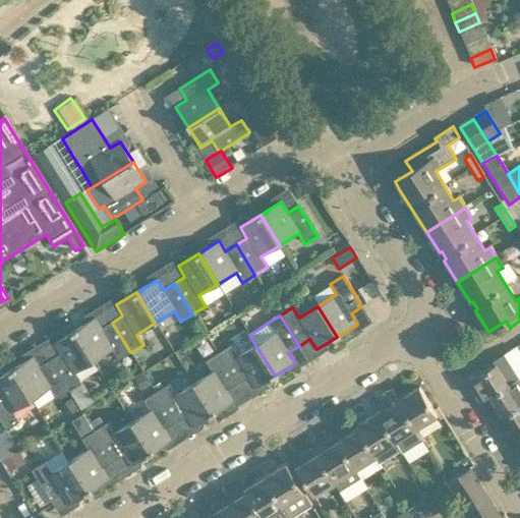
[(95,319),(74,331),(93,361),(112,350),(118,360),(130,352),(112,323),(101,329),(95,319)]
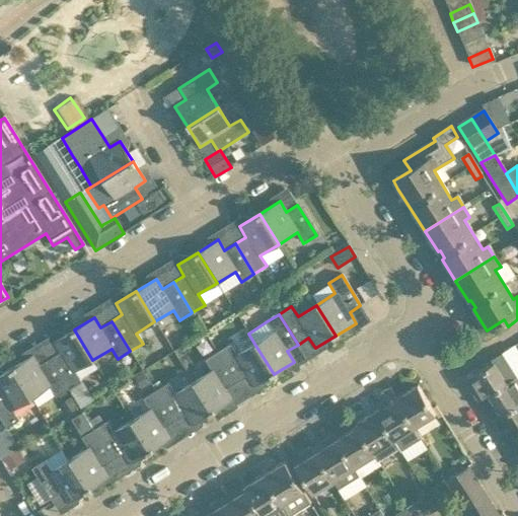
[(60,353),(50,360),(68,390),(81,382),(74,372),(92,360),(74,329),(54,343),(60,353)]
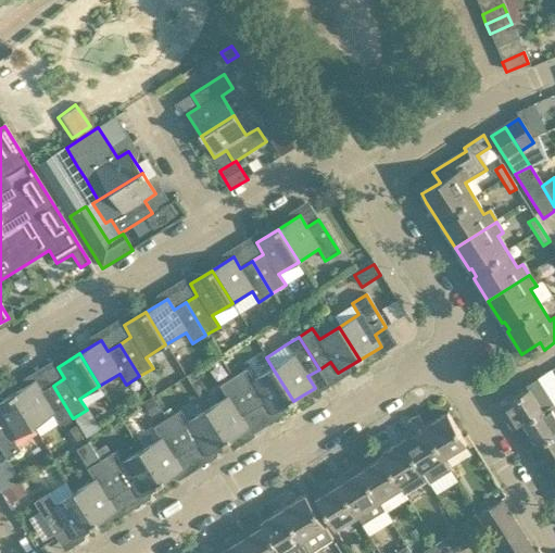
[(246,369),(232,378),(253,411),(264,403),(272,415),(293,401),(273,368),(253,380),(246,369)]
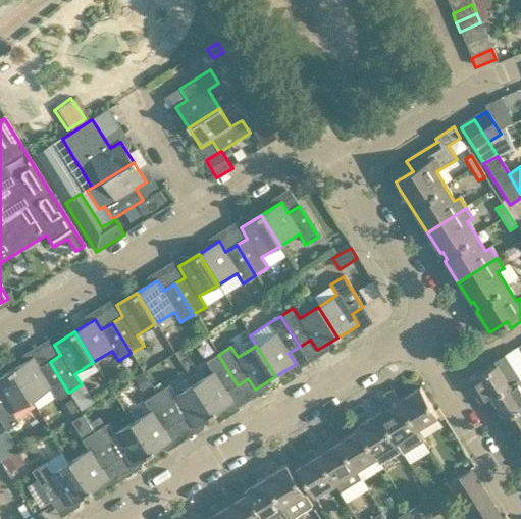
[(495,367),(467,384),(480,405),(490,399),(520,380),(519,379),(520,378),(520,356),(517,349),(505,357),(496,362),(492,364),(495,367)]
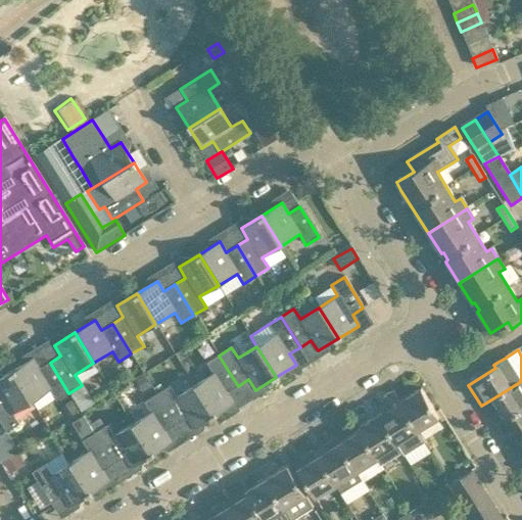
[(212,374),(194,385),(214,416),(234,404),(227,392),(238,386),(219,356),(206,364),(212,374)]
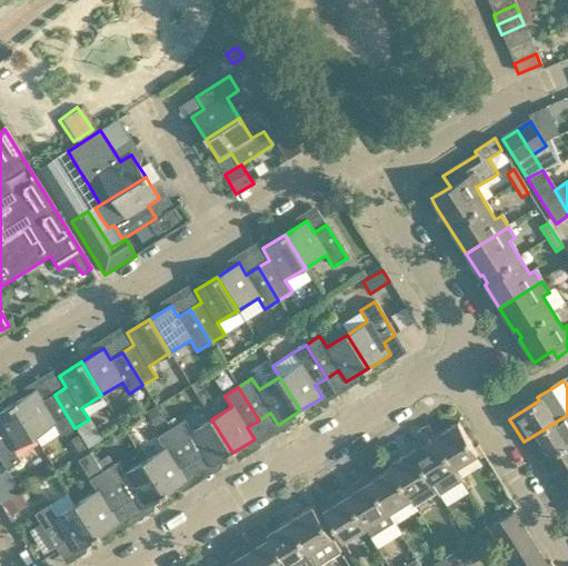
[(35,390),(12,404),(33,438),(55,425),(61,436),(75,428),(55,395),(42,401),(35,390)]
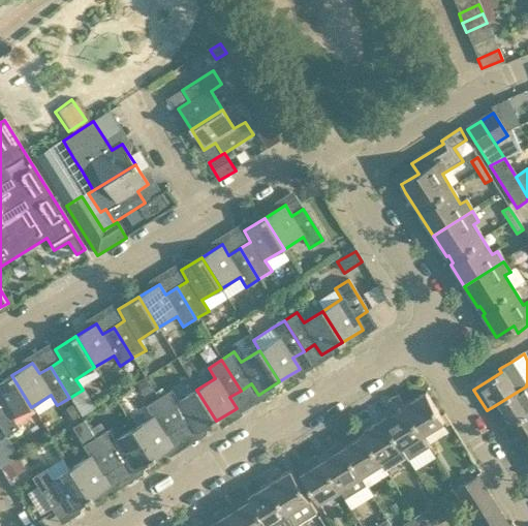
[(31,407),(11,375),(0,382),(0,428),(6,437),(20,429),(12,419),(31,407)]
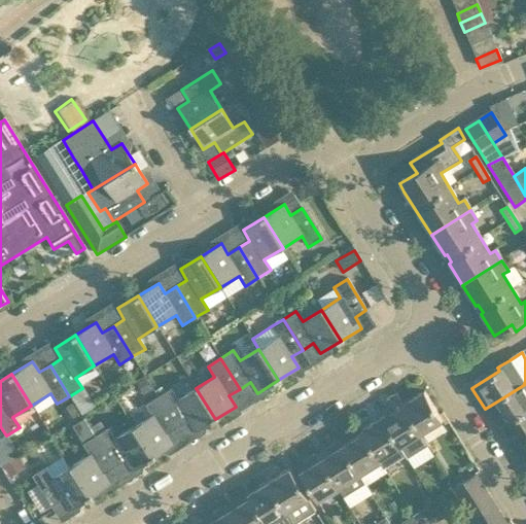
[(145,380),(136,385),(143,396),(151,391),(145,380)]
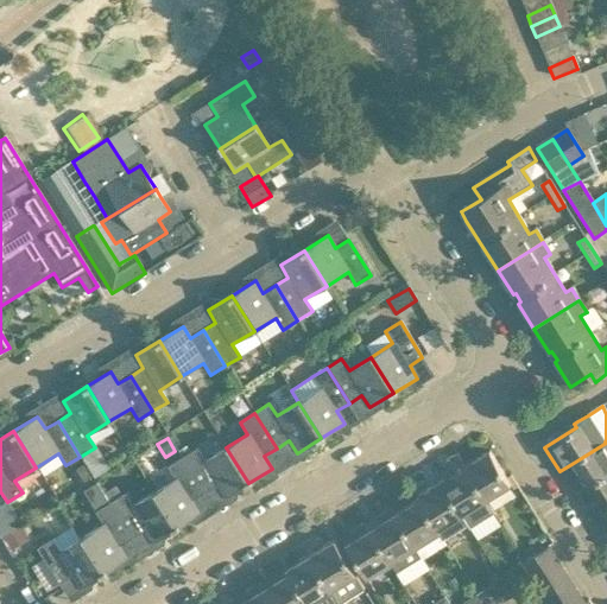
[(571,464),(587,488),(606,475),(606,445),(606,443),(571,464)]
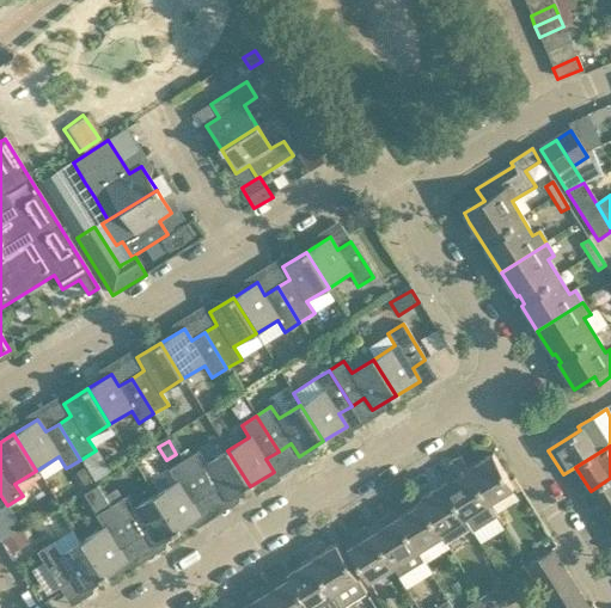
[(197,452),(183,461),(206,497),(218,490),(226,502),(250,486),(227,450),(206,465),(197,452)]
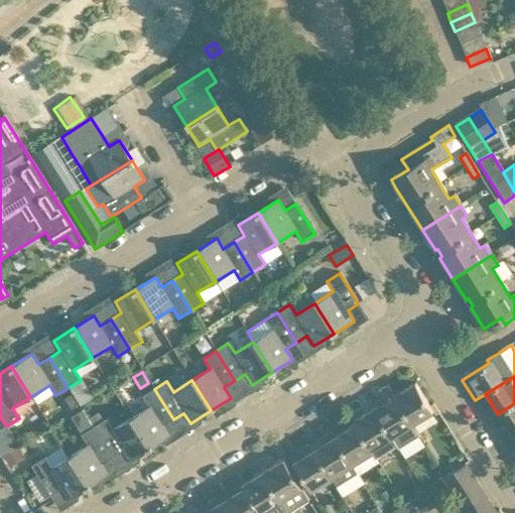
[(388,387),(387,387),(411,425),(432,412),(414,384),(394,397),(388,387)]
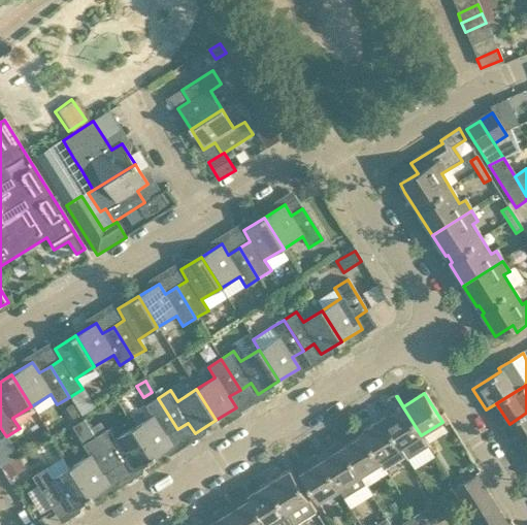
[(394,413),(382,420),(399,449),(407,460),(428,447),(421,435),(396,396),(387,402),(394,413)]
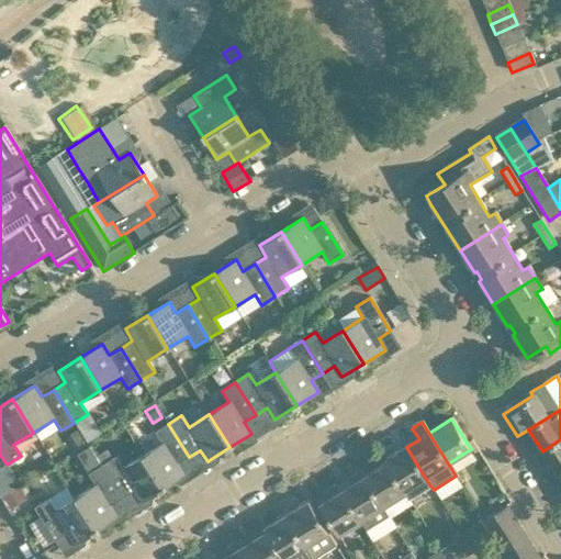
[(161,444),(142,456),(163,490),(184,476),(177,465),(189,457),(168,424),(155,433),(161,444)]
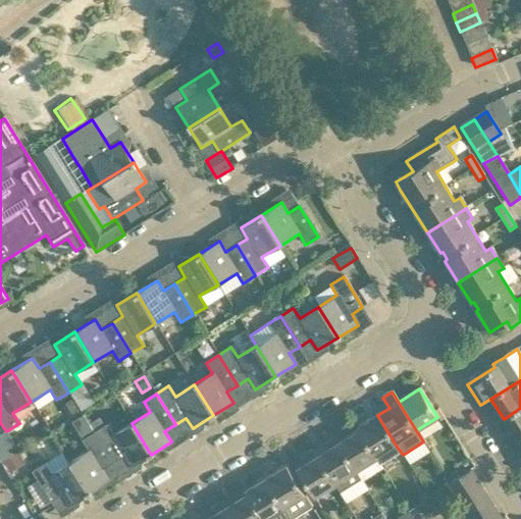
[(71,400),(64,405),(71,416),(79,412),(71,400)]
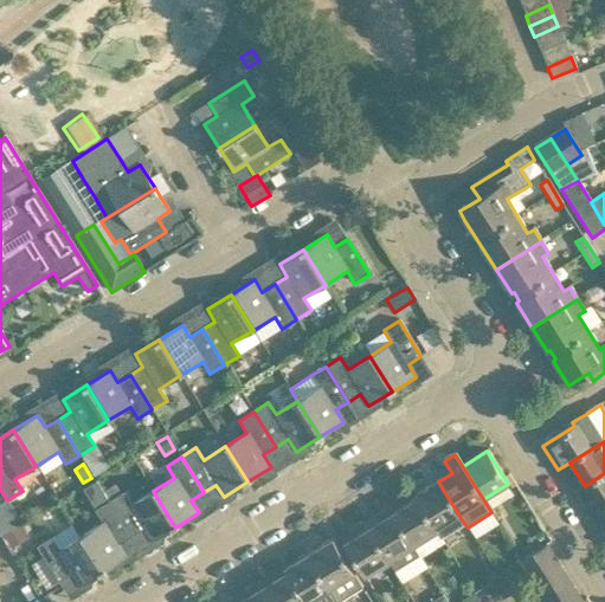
[(604,473),(585,486),(600,511),(604,506),(604,473)]
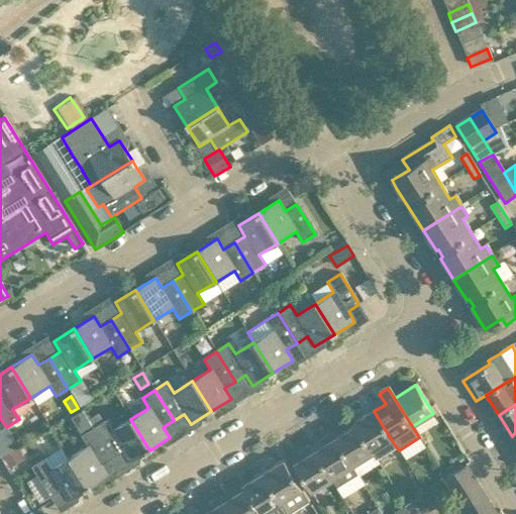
[(374,411),(353,424),(354,426),(373,454),(376,460),(397,447),(391,439),(374,411)]
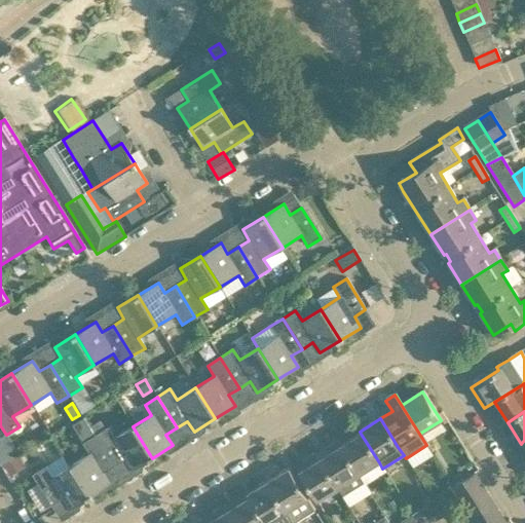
[(100,422),(89,427),(95,436),(114,467),(124,460),(132,471),(152,458),(133,426),(114,439),(107,428),(105,430),(100,422)]
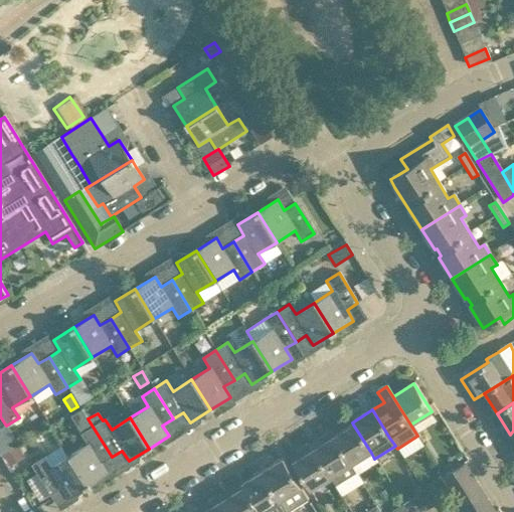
[(371,453),(353,424),(333,438),(350,466),(371,453)]
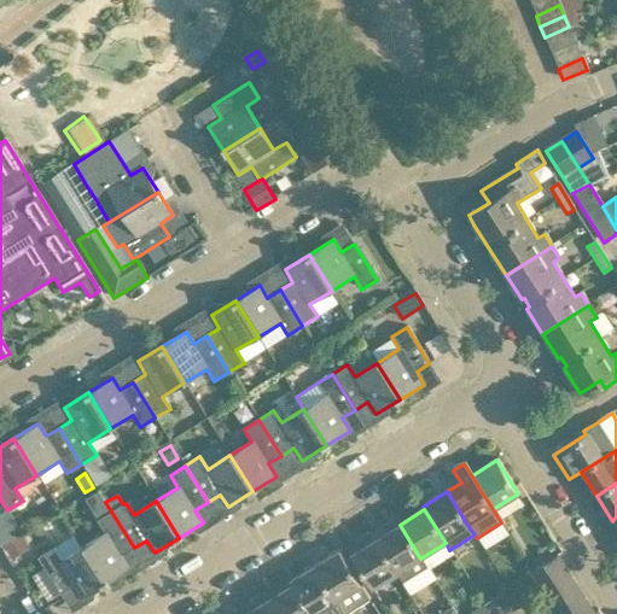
[(104,533),(82,548),(105,584),(129,568),(121,556),(134,548),(111,512),(97,521),(104,533)]
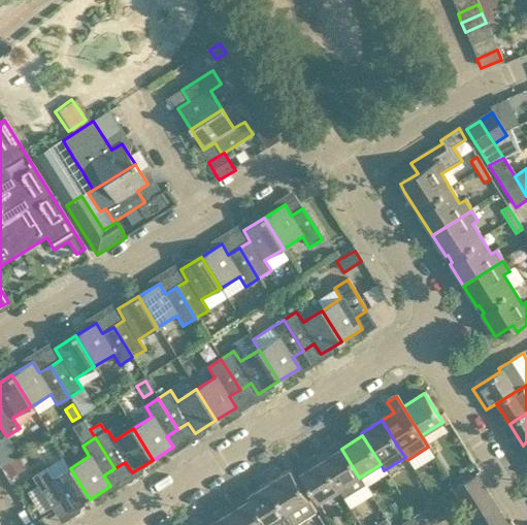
[(327,458),(321,462),(338,490),(338,491),(343,499),(351,510),(371,496),(365,486),(359,478),(341,449),(338,444),(324,453),(327,458)]
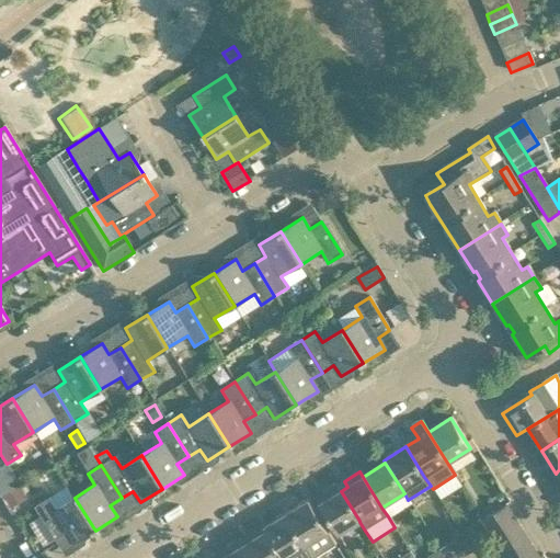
[(360,521),(338,486),(324,493),(323,497),(326,500),(318,505),(336,535),(360,521)]
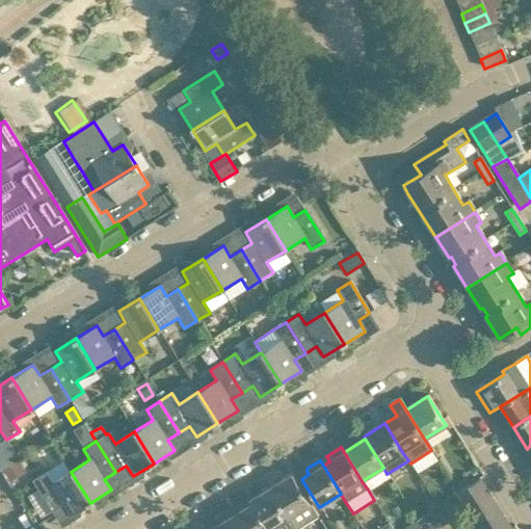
[(17,464),(3,472),(9,482),(23,473),(17,464)]
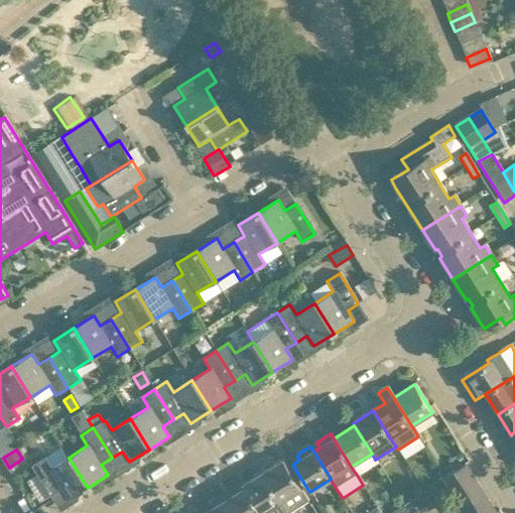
[(88,488),(69,458),(50,469),(43,459),(31,467),(49,497),(60,490),(68,500),(88,488)]
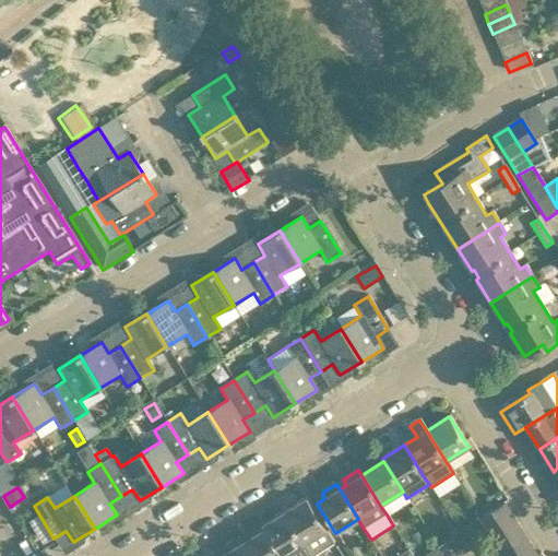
[(306,499),(283,513),(310,555),(315,555),(333,543),(325,530),(306,499)]
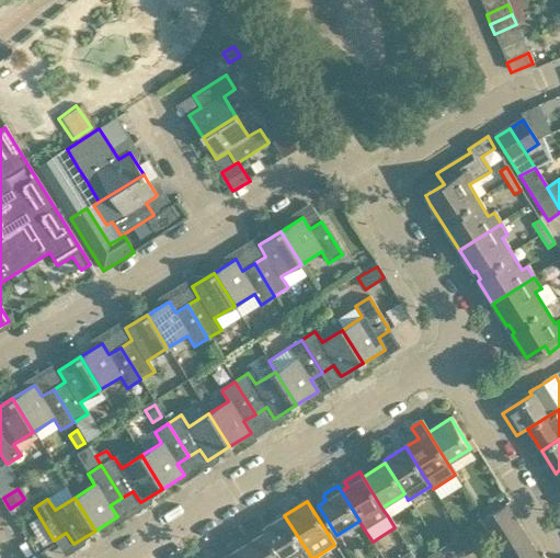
[(506,507),(505,505),(481,520),(490,533),(514,519),(506,507)]
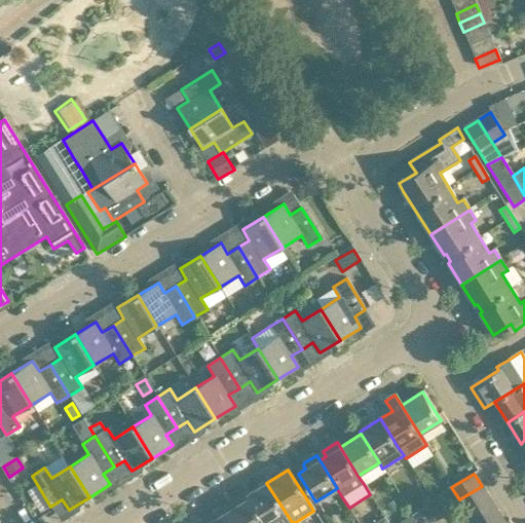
[(245,493),(245,494),(262,522),(292,522),(266,483),(247,495),(245,493)]
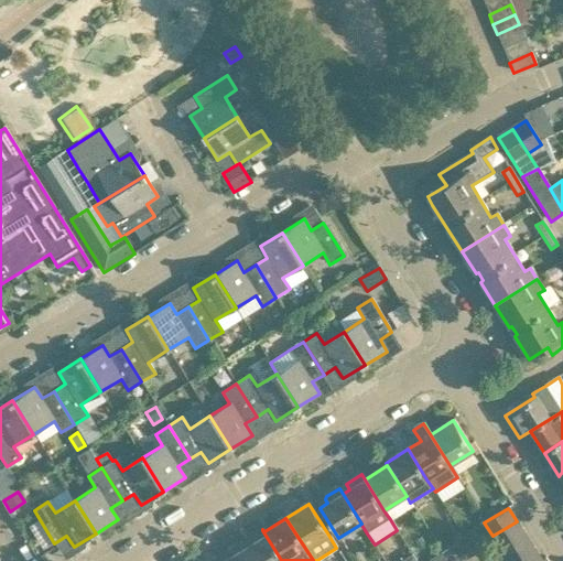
[(493,536),(500,549),(524,535),(517,521),(493,536)]
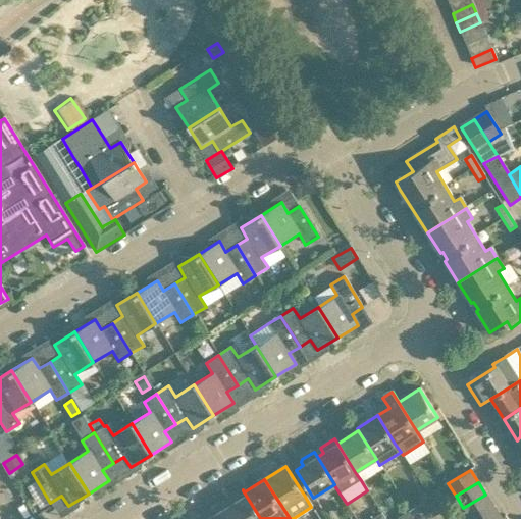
[(222,503),(221,503),(231,518),(260,518),(243,490),(228,499),(231,504),(225,508),(222,503)]
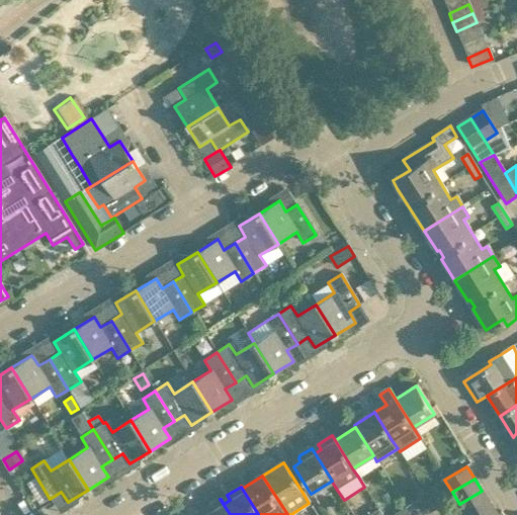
[(427,497),(417,503),(424,514),(428,514),(435,510),(427,497)]
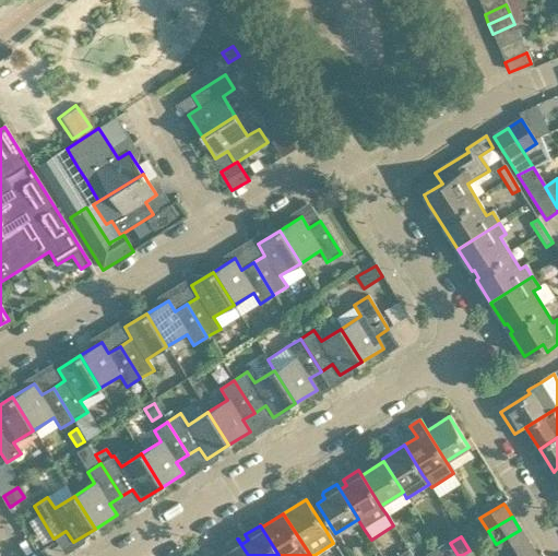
[(225,554),(223,555),(248,555),(237,539),(223,548),(225,554)]
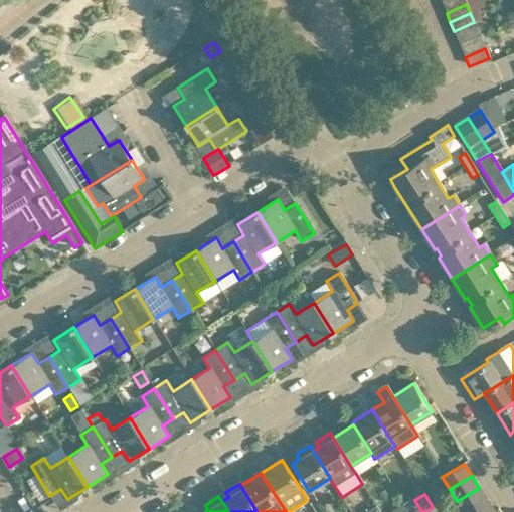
[(493,511),(487,500),(470,511),(493,511)]
